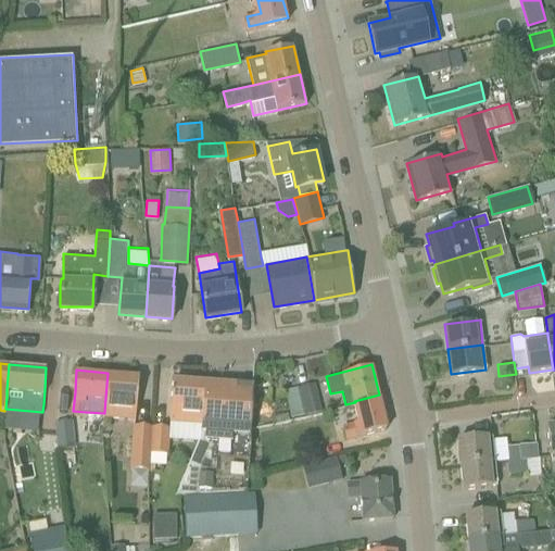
[(139,375),(108,373),(105,398),(104,413),(104,414),(123,415),(136,416),(138,398),(139,375)]
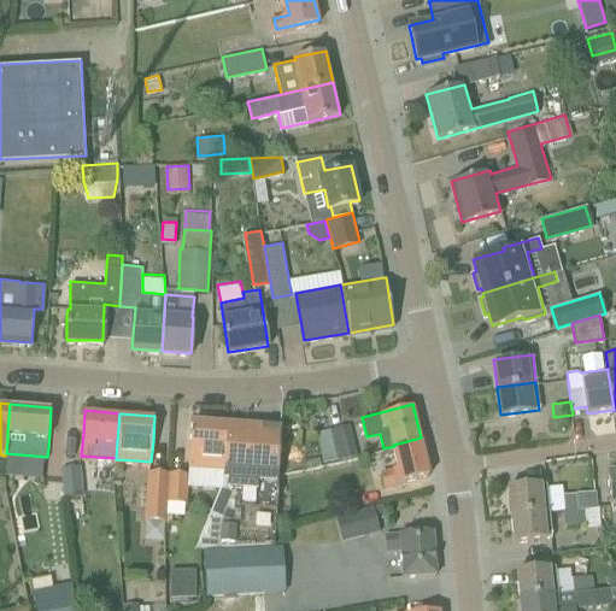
[(193,418),(192,441),(189,464),(203,465),(203,466),(224,469),(228,421),(193,418)]
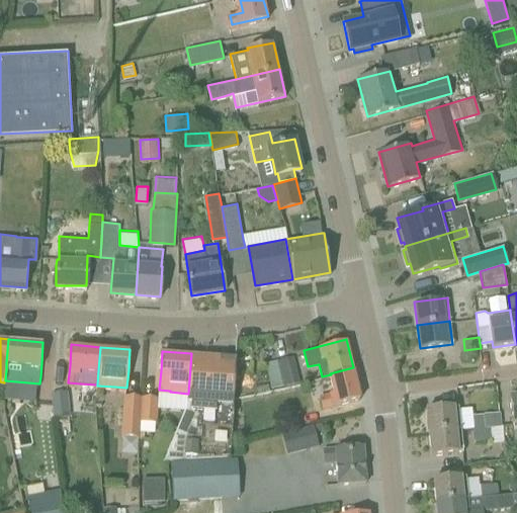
[(191,353),(188,394),(187,406),(165,458),(231,454),(231,443),(233,403),(236,376),(237,357),(191,353)]
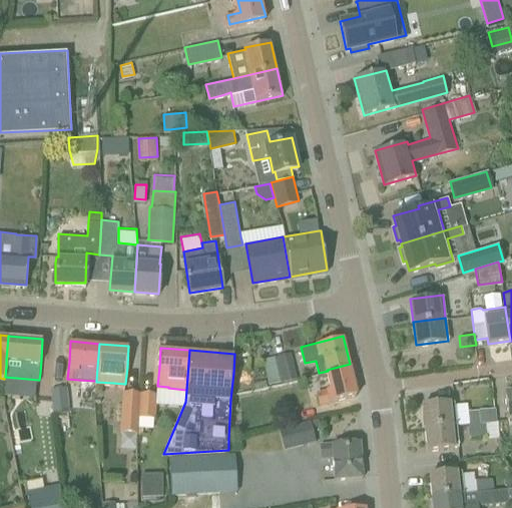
[(298,377),(291,351),(264,358),(269,382),(281,380),(281,381),(298,377)]
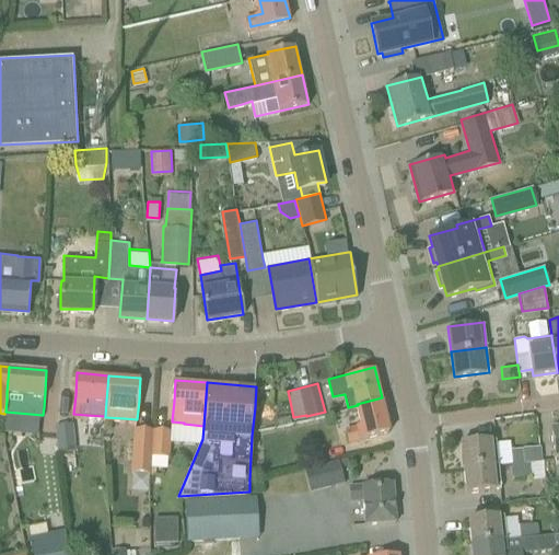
[(350,439),(369,435),(389,429),(382,397),(357,404),(358,405),(362,423),(347,427),(350,439)]
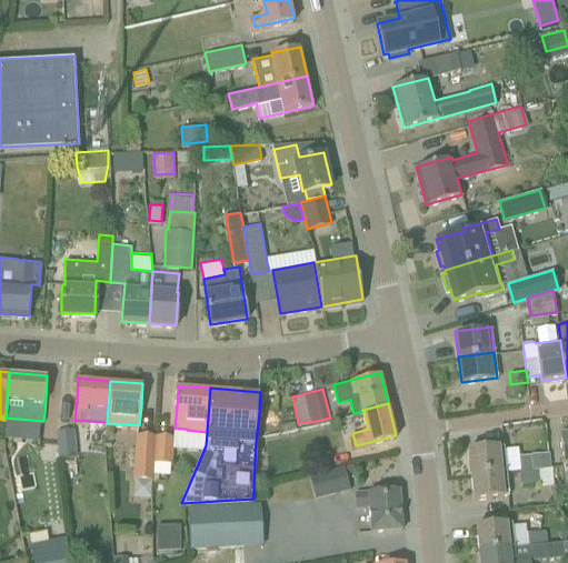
[(76,454),(73,428),(57,429),(60,455),(62,455),(75,454),(76,454)]
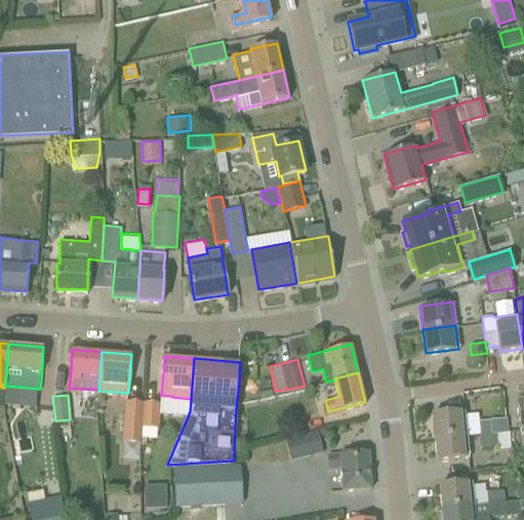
[(142,424),(143,400),(125,398),(122,440),(140,442),(142,424)]
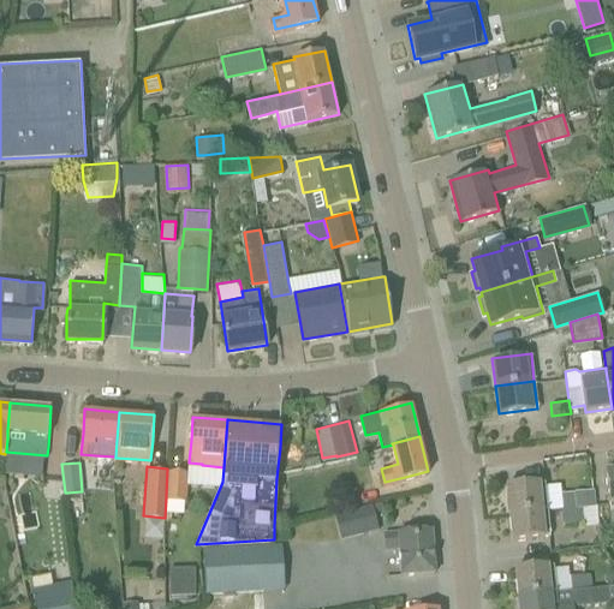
[(186,470),(167,469),(166,496),(184,497),(185,497),(186,470)]
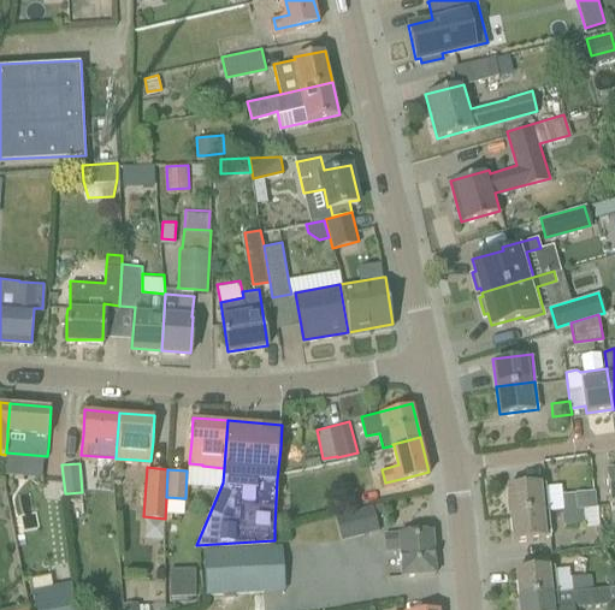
[(510,511),(550,507),(547,480),(508,485),(510,511)]
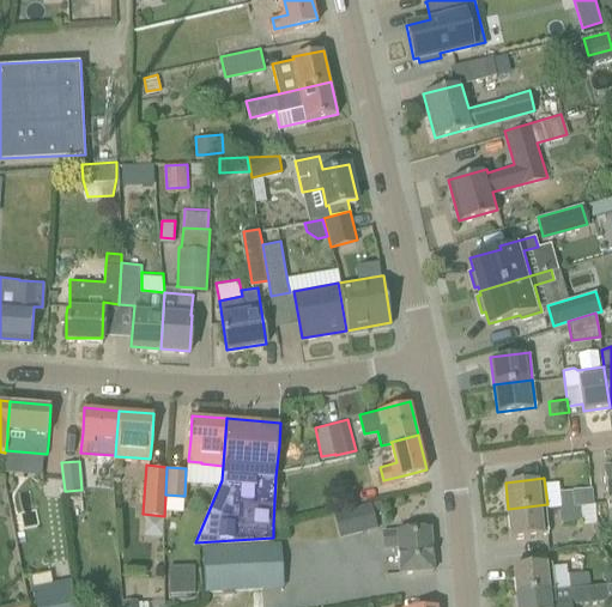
[(362,501),(357,484),(334,490),(338,507),(362,501)]
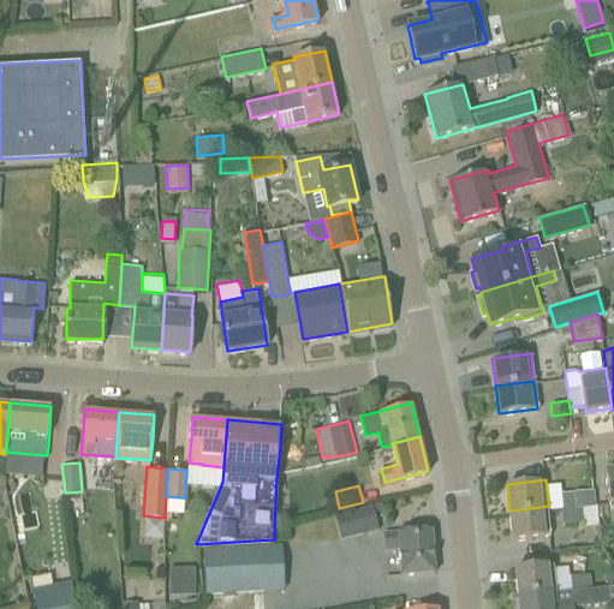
[(562,507),(582,505),(595,503),(592,488),(560,491),(562,507)]
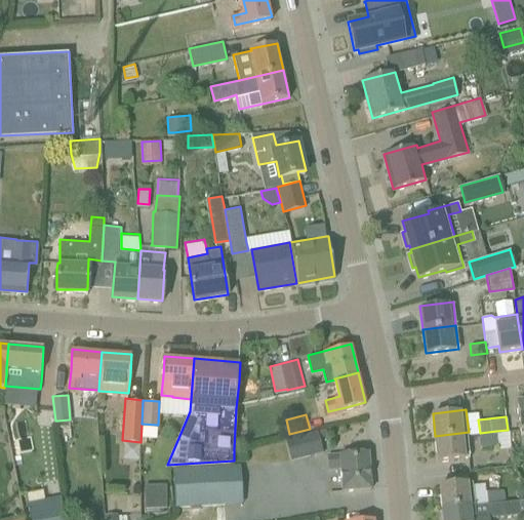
[(318,429),(285,437),(291,458),(323,449),(318,429)]
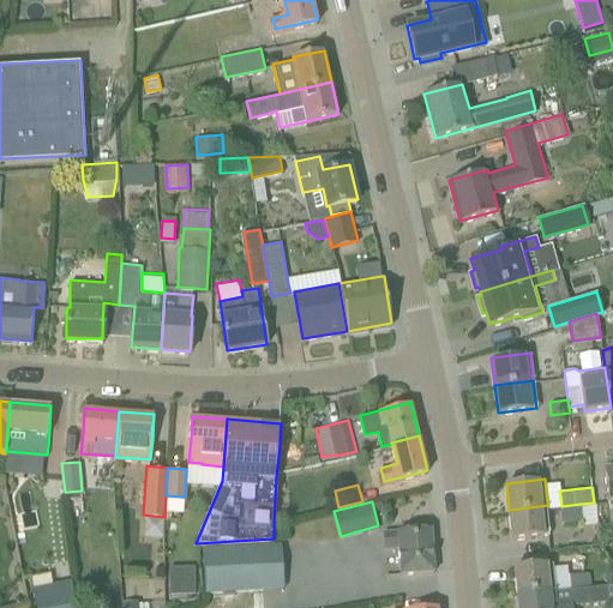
[(594,503),(581,504),(583,517),(583,523),(596,521),(594,503)]
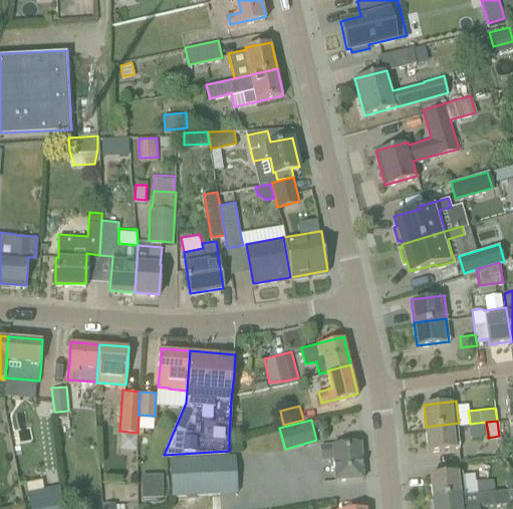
[(488,433),(486,422),(470,424),(471,435),(488,433)]
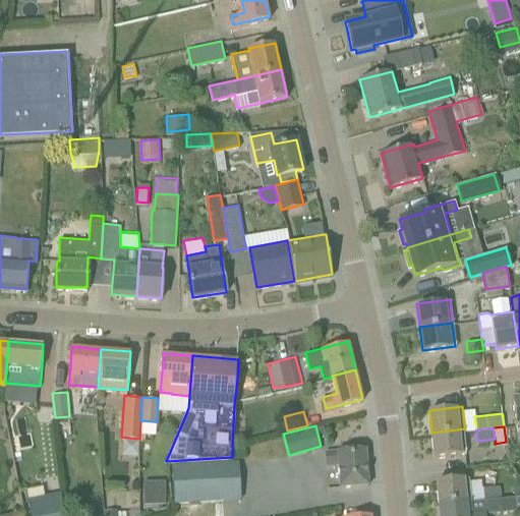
[(465,428),(431,433),(434,455),(467,452),(465,428)]
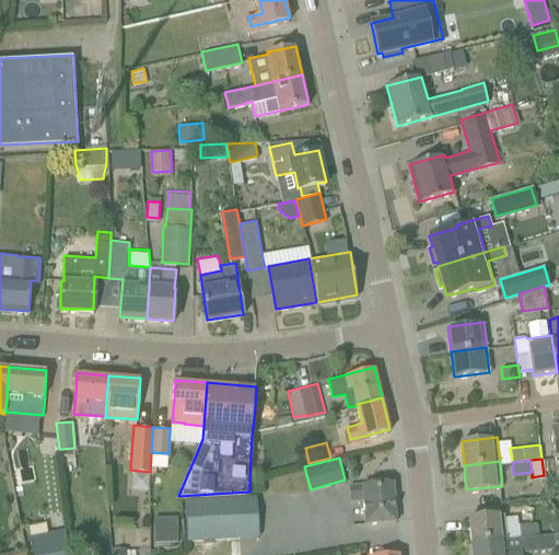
[(394,478),(349,482),(350,496),(364,495),(365,520),(397,518),(394,478)]
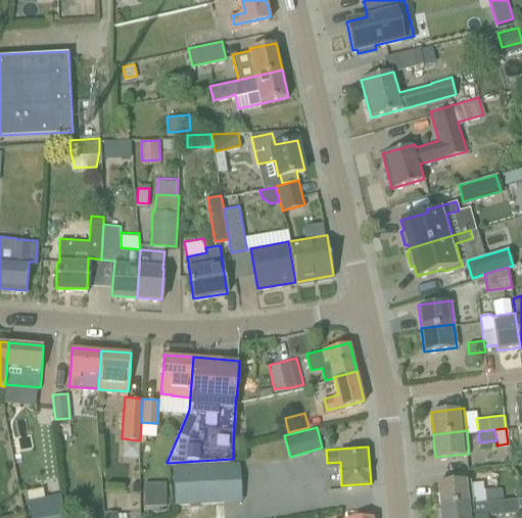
[(173,464),(174,502),(224,501),(223,462),(173,463),(173,464)]
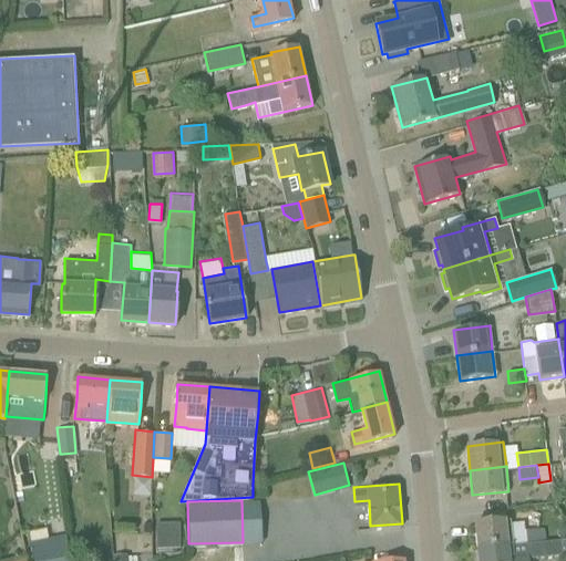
[(475,521),(477,547),(512,543),(510,520),(510,518),(475,521)]
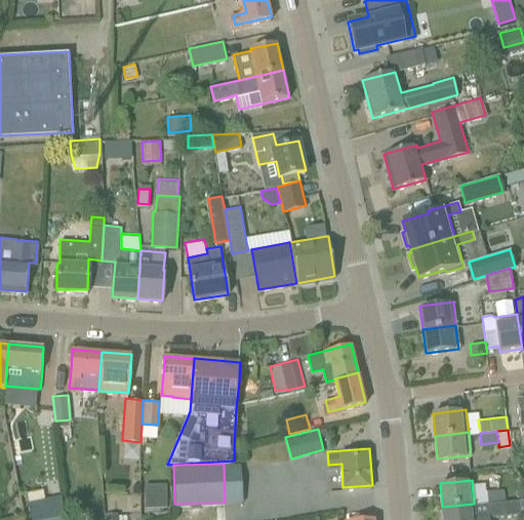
[(485,481),(472,482),(474,504),(487,502),(486,488),(485,481)]
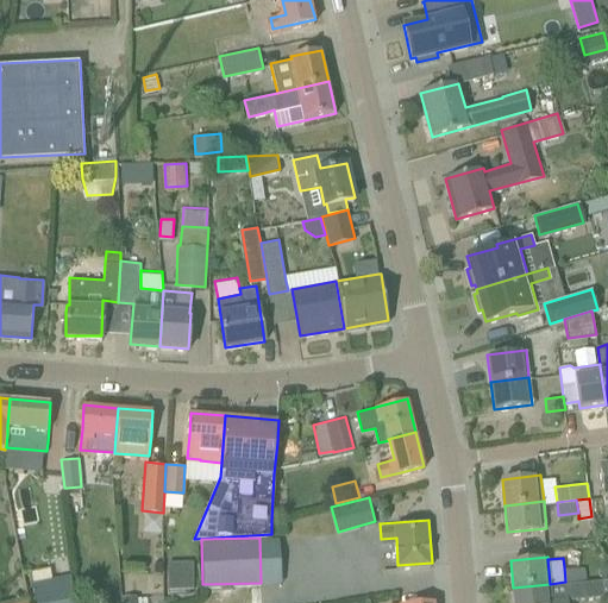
[(168,560),(168,586),(192,585),(192,560),(168,560)]
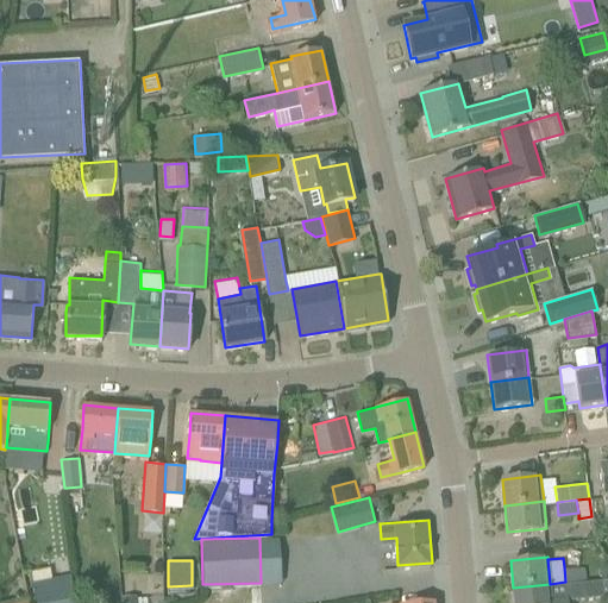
[(587,579),(587,578),(585,564),(564,566),(565,582),(587,579)]
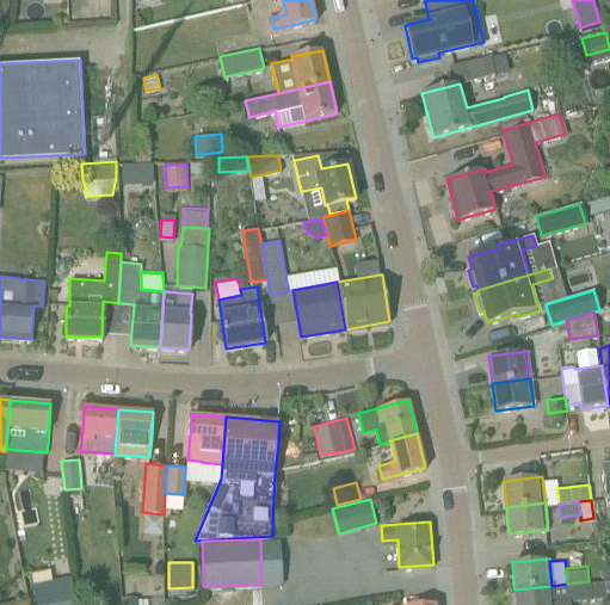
[(36,604),(75,604),(71,576),(32,584),(36,604)]
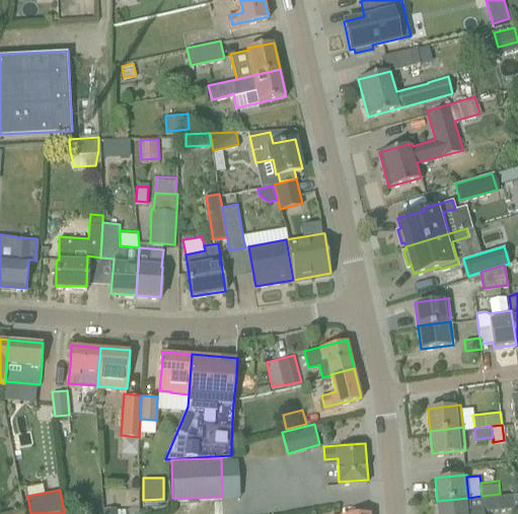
[(517,492),(500,493),(500,494),(482,496),(468,498),(437,501),(438,513),(484,513),(484,510),(517,506),(517,513),(517,492)]
